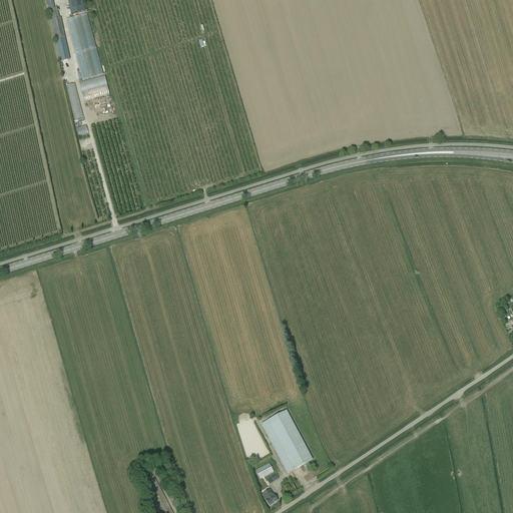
[(44,0),(46,6),(47,5),(55,40),(65,38),(60,18),(59,18),(57,9),(55,9),(52,0),(44,0)]
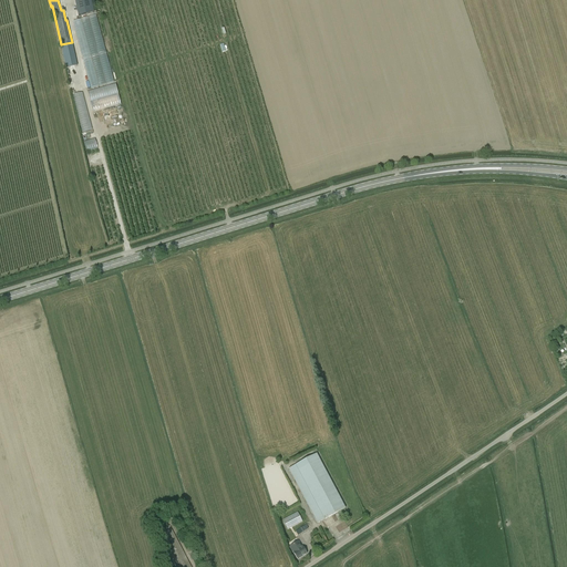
[(73,45),(72,42),(61,44),(62,50),(66,69),(78,66),(73,45)]
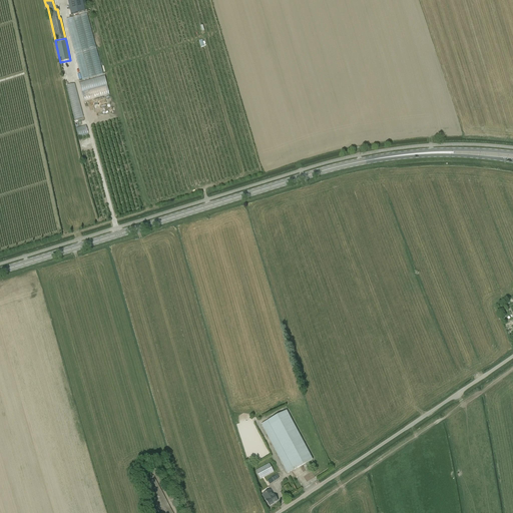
[(75,125),(85,123),(75,83),(66,86),(75,125)]
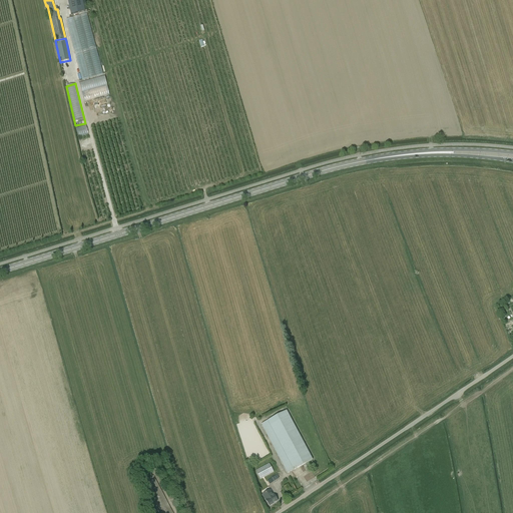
[(86,125),(76,128),(78,137),(88,134),(86,125)]
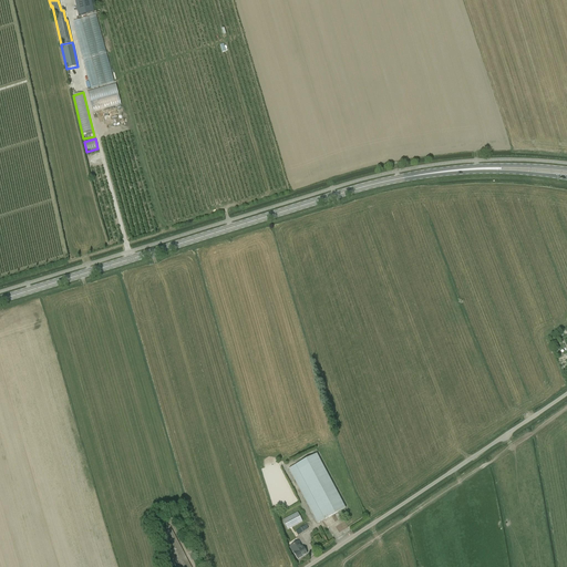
[(317,454),(288,470),(317,524),(346,508),(317,454)]
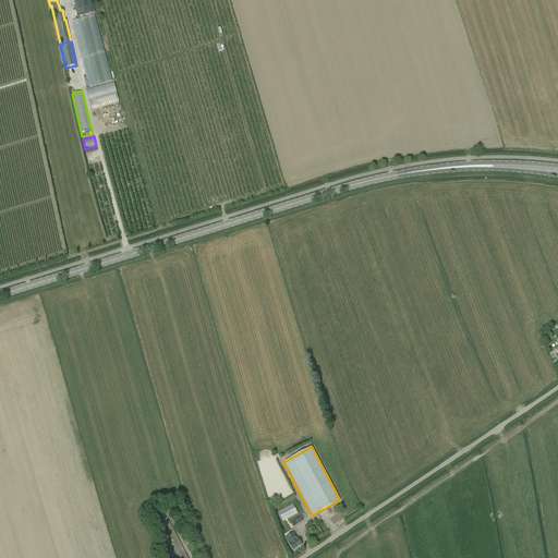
[(298,513),(293,505),(278,512),(282,521),(298,513)]
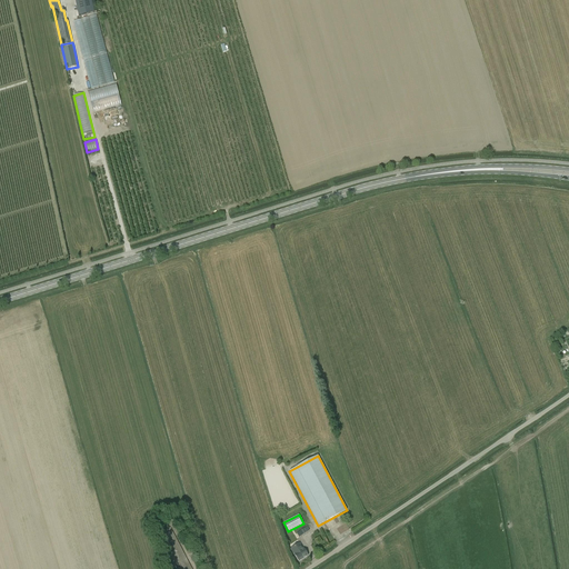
[(306,533),(310,531),(307,527),(306,528),(297,535),(299,538),(306,533)]
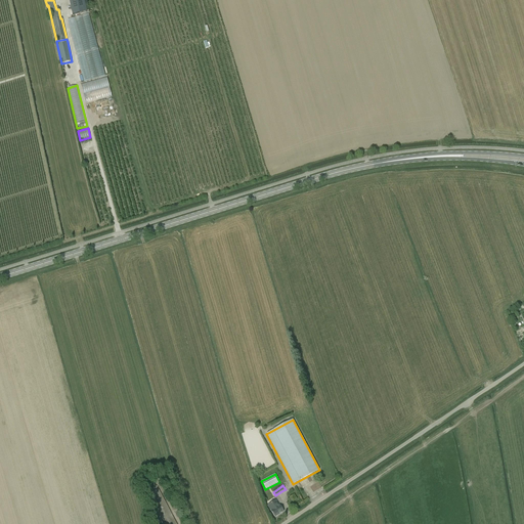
[(176,523),(159,489),(146,495),(161,523),(176,523)]
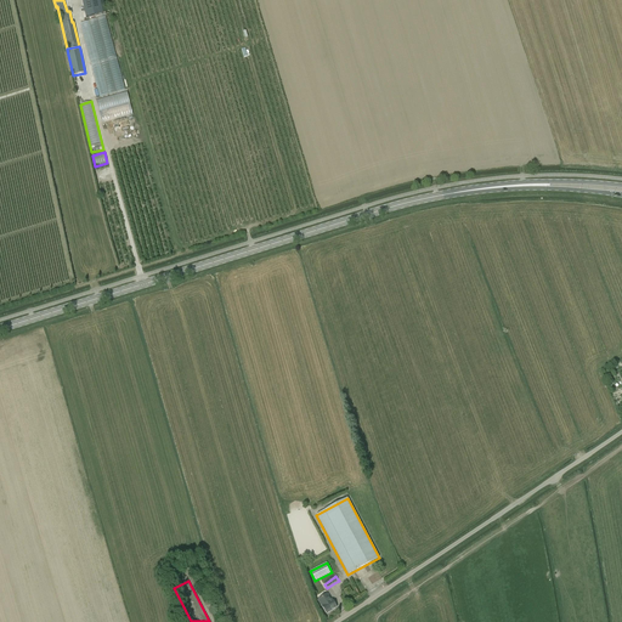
[(337,608),(332,600),(327,594),(317,600),(322,608),(327,615),(337,608)]
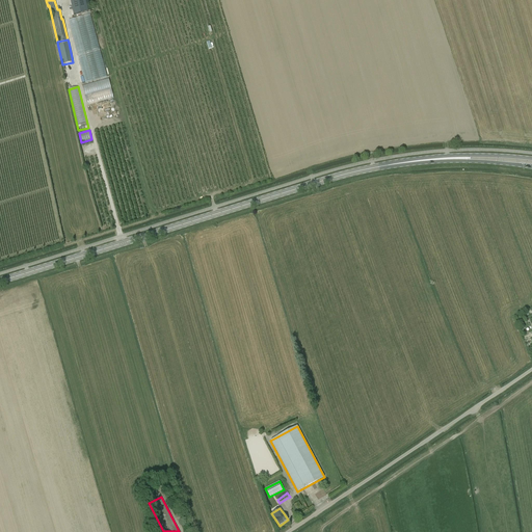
All buildings are outlined.
